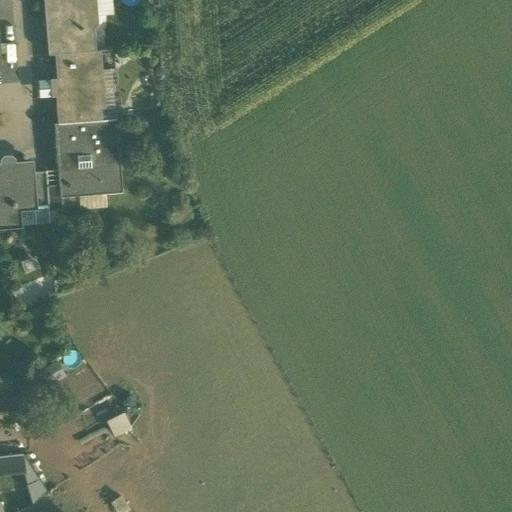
[(43,0),(48,56),(55,55),(92,52),(90,30),(93,30),(98,25),(95,0),(43,0)]
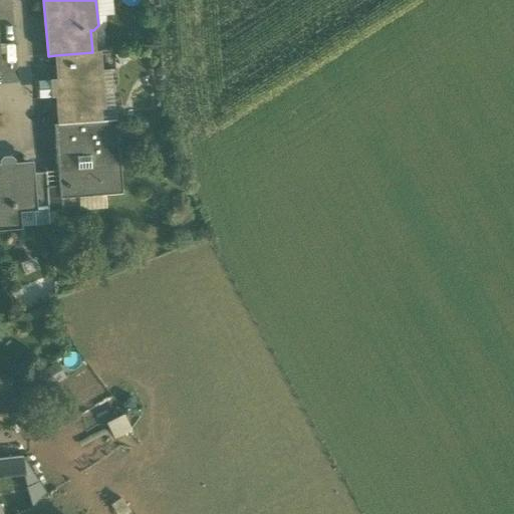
[(95,0),(98,25),(104,16),(113,16),(112,0),(95,0)]
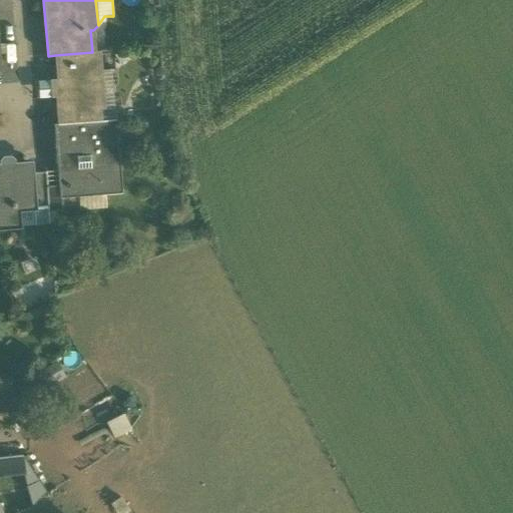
[(100,52),(92,52),(55,55),(57,82),(54,82),(56,99),(57,114),(96,111),(96,109),(93,76),(102,76),(102,71),(100,52)]
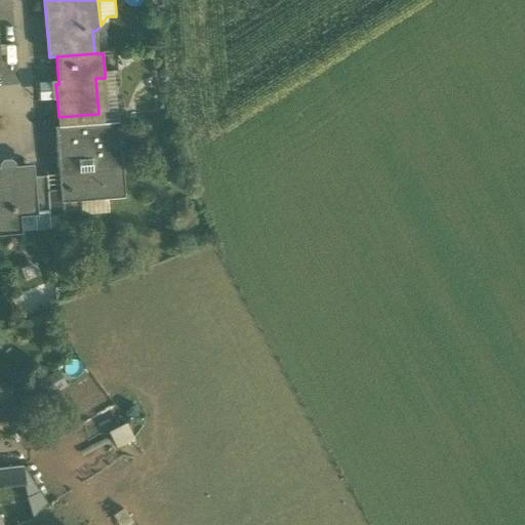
[(114,72),(105,73),(105,78),(108,112),(103,112),(104,124),(118,123),(114,72)]
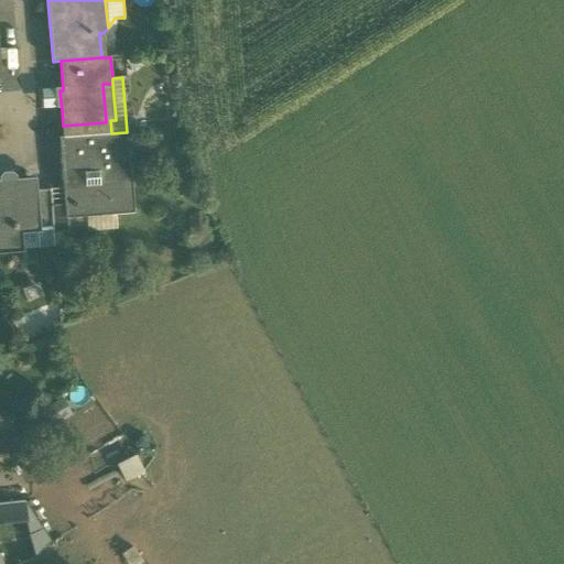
[(102,84),(106,120),(110,120),(116,120),(112,84),(102,84)]
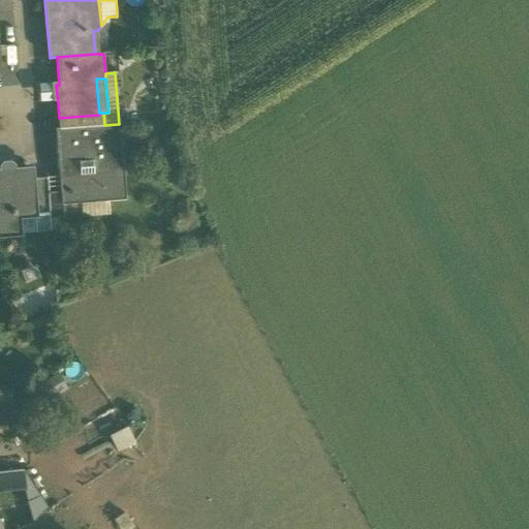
[(53,103),(51,85),(38,86),(39,104),(53,103)]
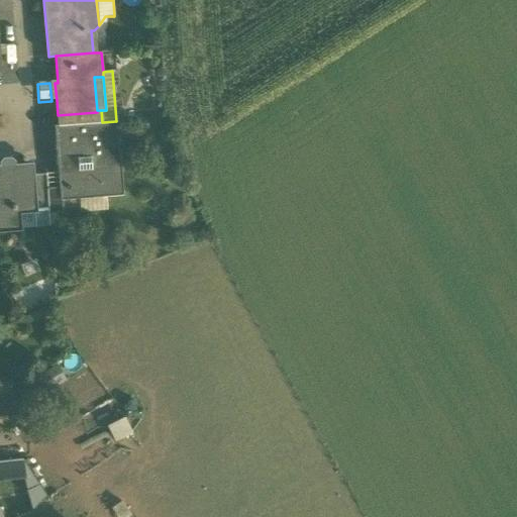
[(58,115),(59,126),(102,122),(101,110),(97,110),(97,112),(58,115)]
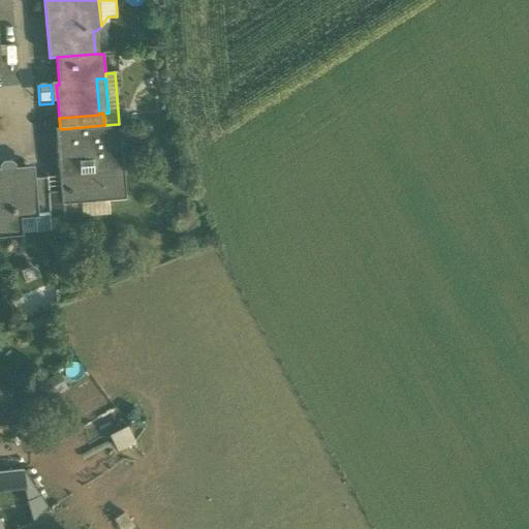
[(104,125),(60,129),(56,129),(59,177),(61,192),(62,206),(63,205),(82,204),(109,201),(126,200),(120,124),(119,124),(104,125)]
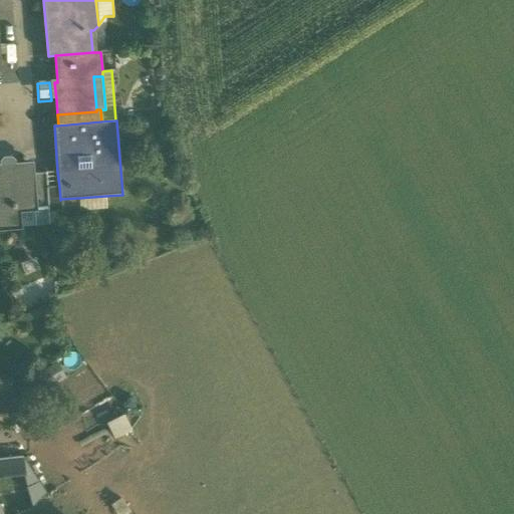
[(0,168),(0,228),(18,227),(16,211),(33,209),(31,175),(30,166),(0,168)]
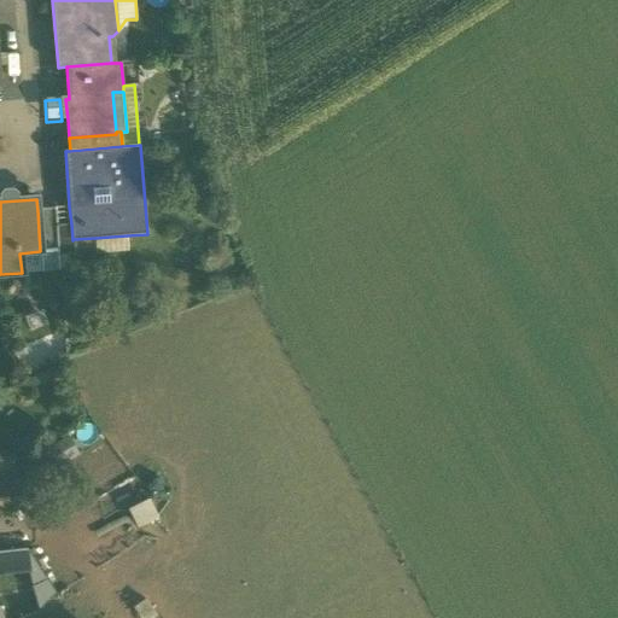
[(54,208),(54,209),(56,226),(71,225),(69,207),(54,208)]
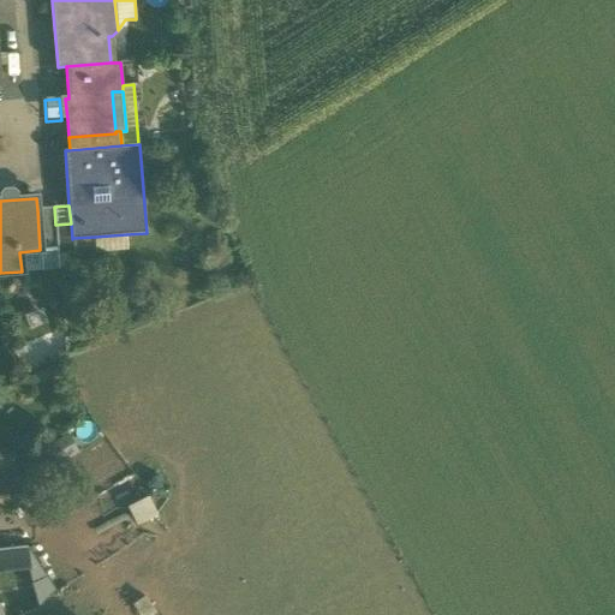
[(71,224),(55,225),(54,208),(37,209),(40,250),(58,249),(58,254),(73,252),(73,238),(72,239),(71,224)]
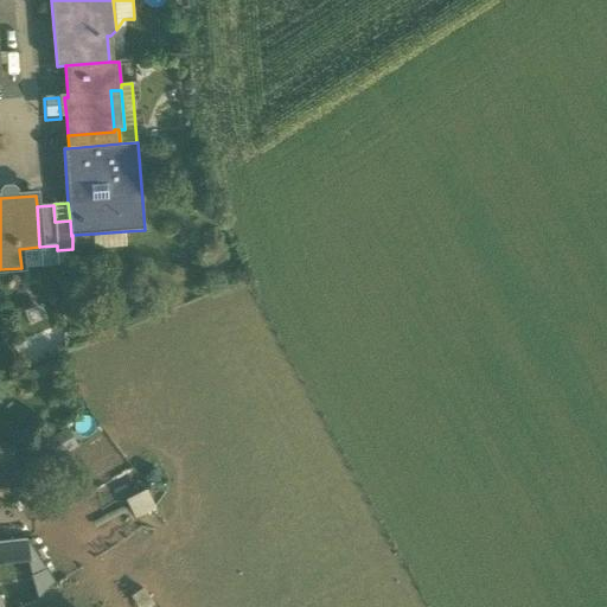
[(125,231),(94,234),(94,248),(126,246),(125,231)]
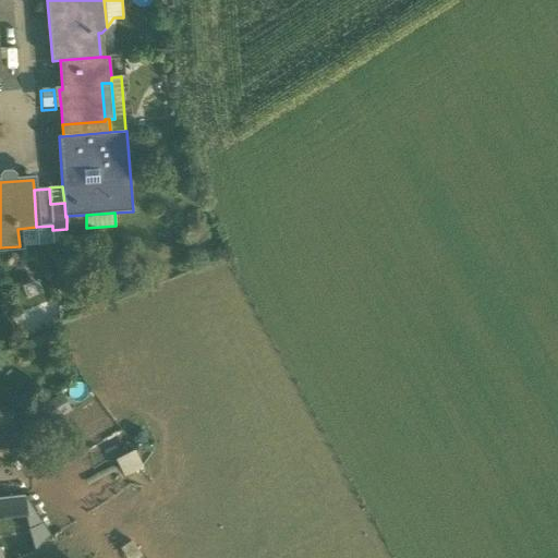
[(53,244),(52,230),(52,226),(36,227),(17,229),(20,246),(53,244)]
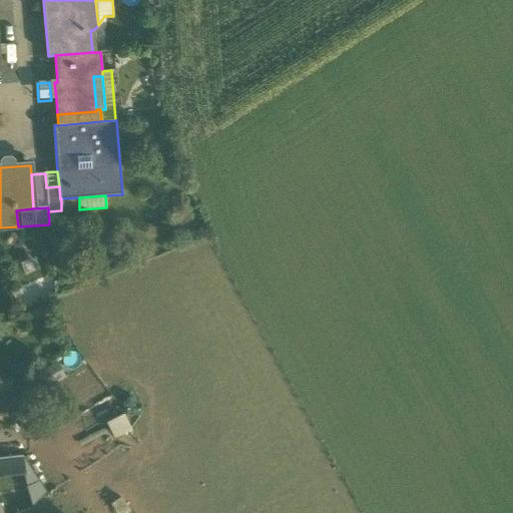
[(57,362),(38,373),(47,389),(66,379),(57,362)]
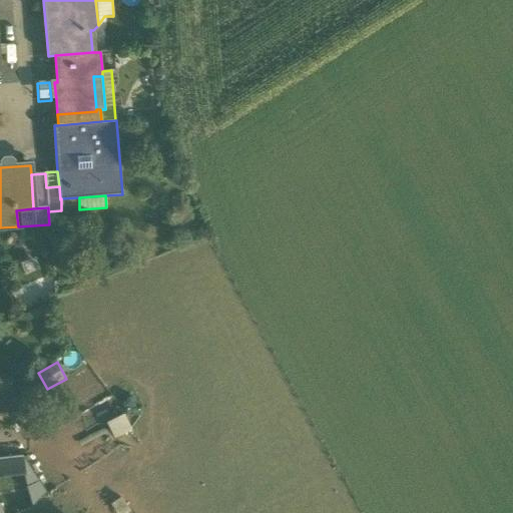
[(38,375),(22,382),(29,398),(45,391),(38,375)]
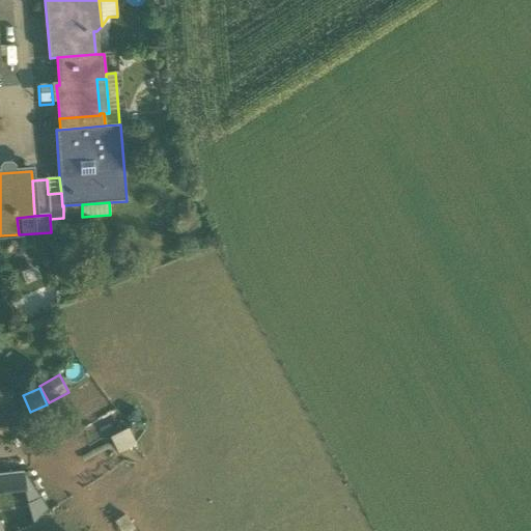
[(11,401),(15,419),(30,412),(23,395),(11,401)]
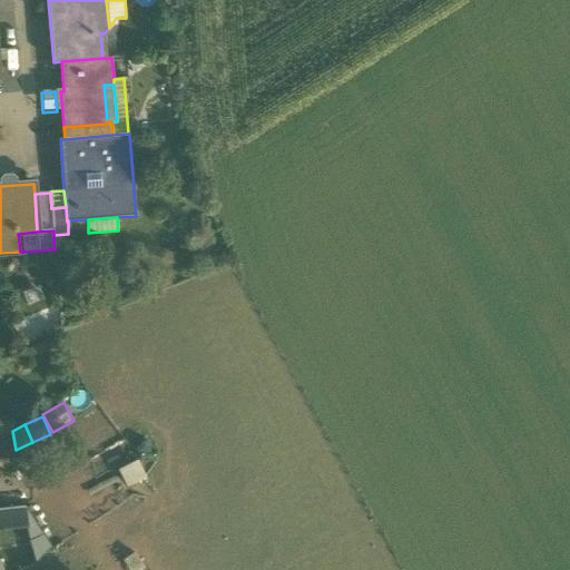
[(0,433),(0,460),(17,458),(16,450),(12,431),(0,433)]
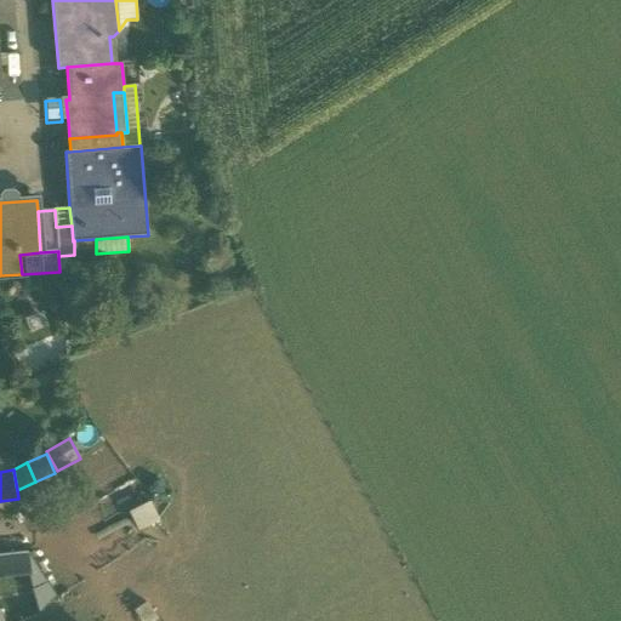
[(137,531),(155,523),(143,505),(127,512),(137,531)]
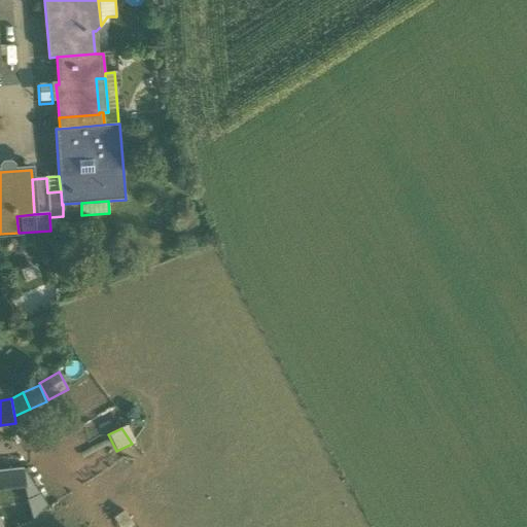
[(23,468),(0,470),(0,490),(24,488),(26,487),(23,468)]
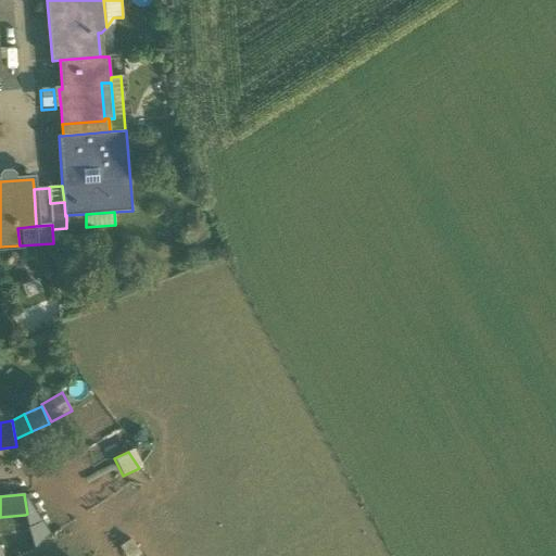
[(25,515),(28,528),(41,521),(24,494),(27,514),(25,515)]
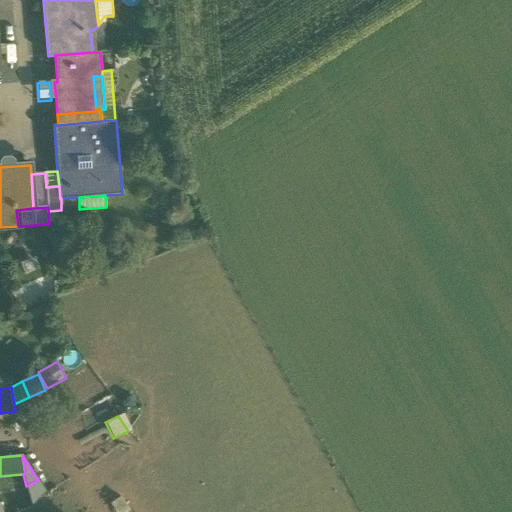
[(38,480),(26,486),(32,506),(46,492),(38,480)]
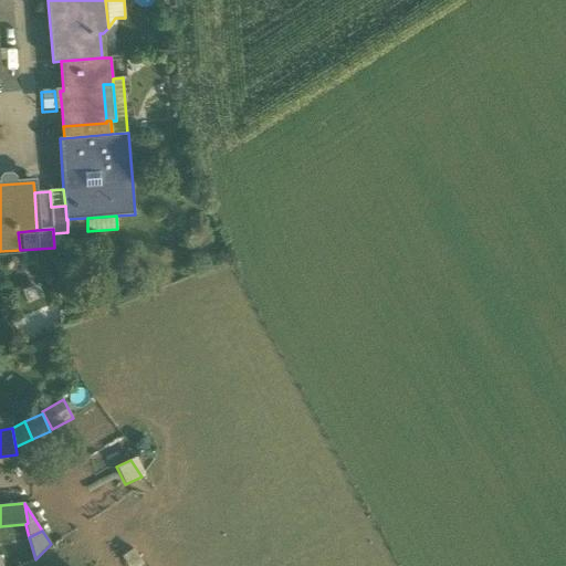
[(134,547),(122,556),(127,565),(139,565),(144,564),(134,547)]
